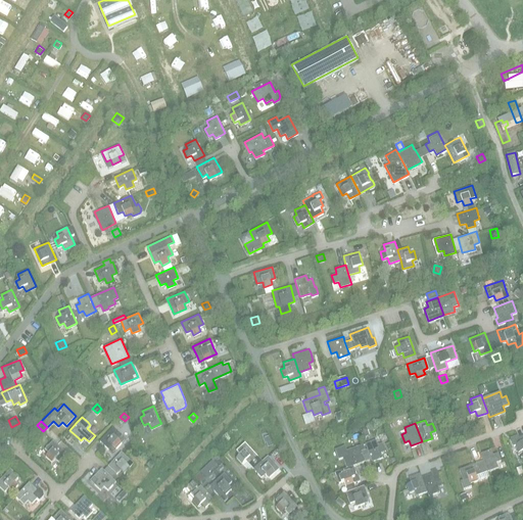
[(360,427),(363,435),(369,433),(366,425),(360,427)]
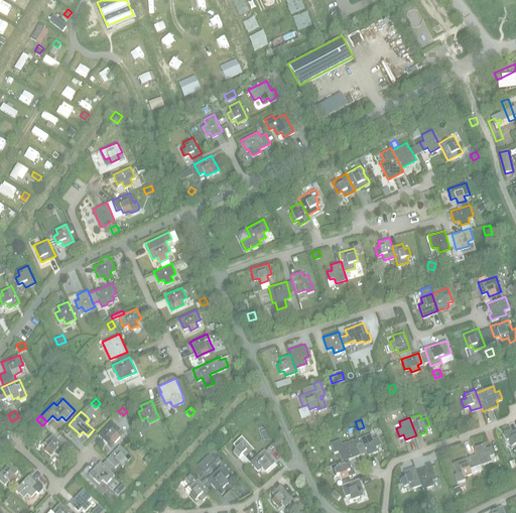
[(112,421),(100,433),(107,441),(110,444),(114,440),(119,434),(122,431),(120,428),(112,421)]
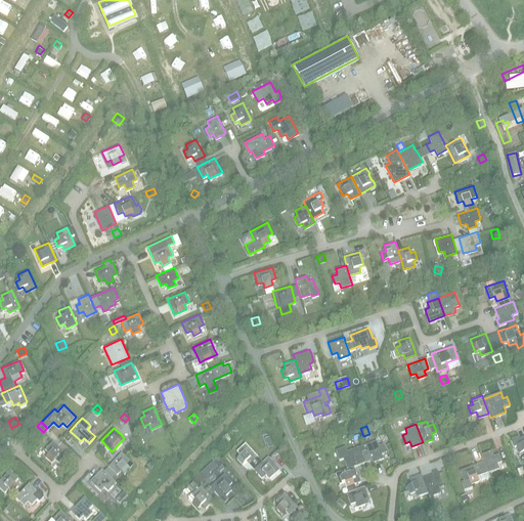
[(517,444),(520,451),(523,448),(523,434),(519,437),(518,435),(513,437),(515,444),(517,444)]
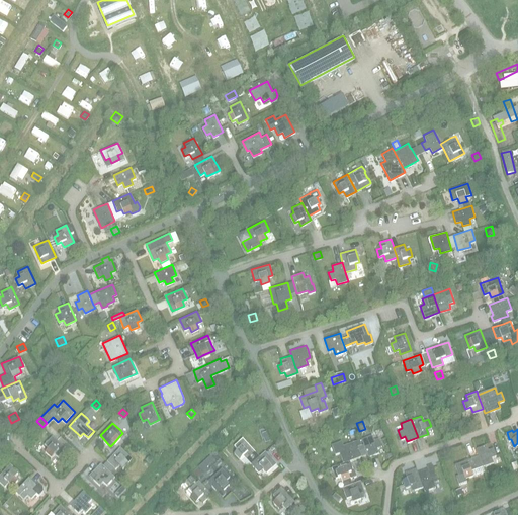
[(378,452),(376,447),(381,445),(378,437),(373,439),(371,434),(361,438),(367,456),(378,452)]
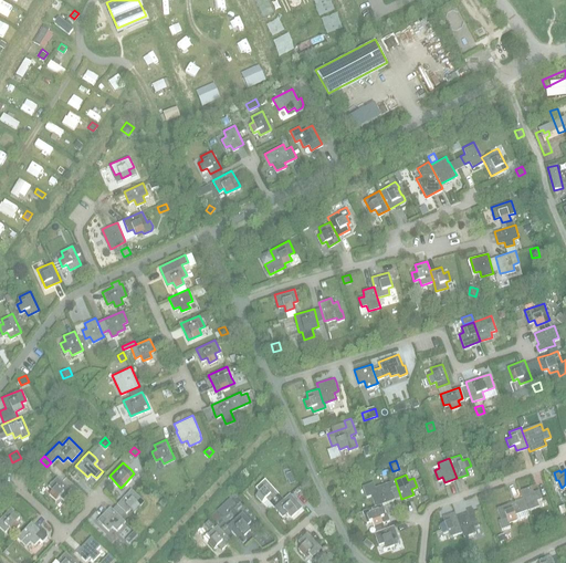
[(50,492),(55,498),(60,494),(64,498),(72,490),(58,476),(49,485),(53,488),(50,492)]
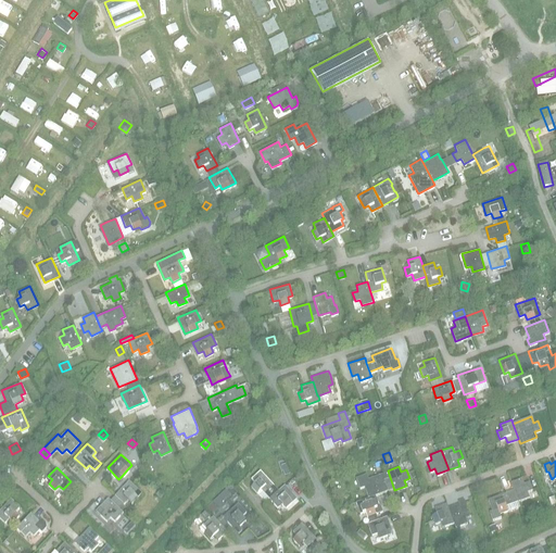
[(266,492),(270,498),(279,490),(261,469),(252,477),(256,482),(252,486),(257,492),(262,489),(266,492)]
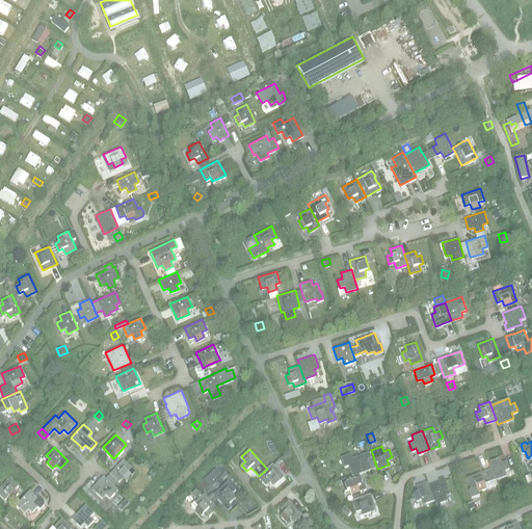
[(350,452),(341,455),(344,466),(349,465),(352,474),(358,472),(371,468),(368,457),(371,455),(369,450),(360,453),(352,456),(350,452)]
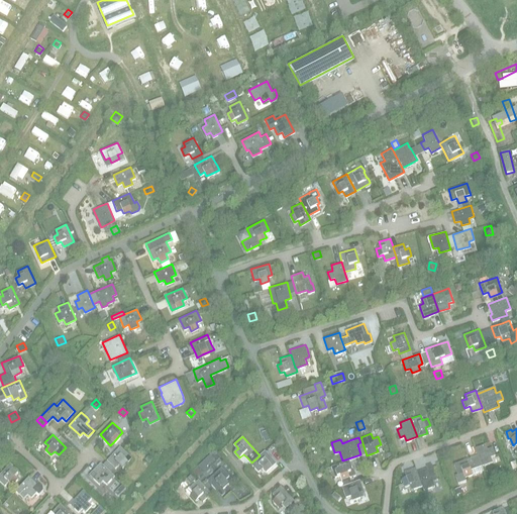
[(485,442),(475,446),(478,453),(481,464),(492,459),(490,455),(495,453),(492,446),(488,447),(485,442)]
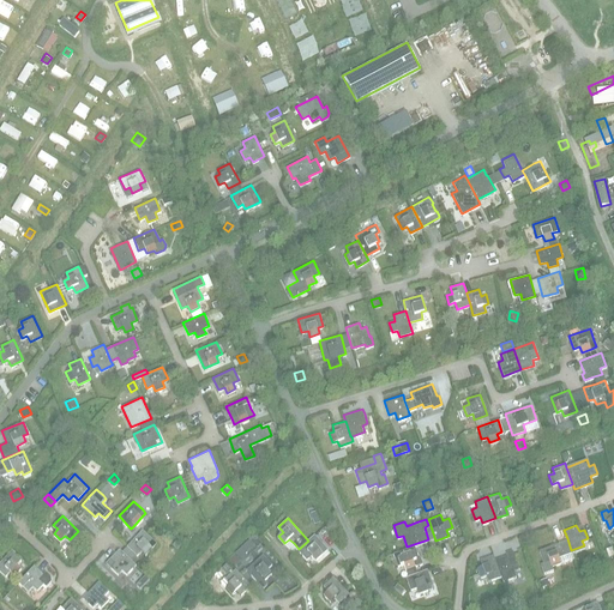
[(143,529),(128,544),(138,554),(142,549),(145,553),(152,545),(156,542),(152,538),(143,529)]
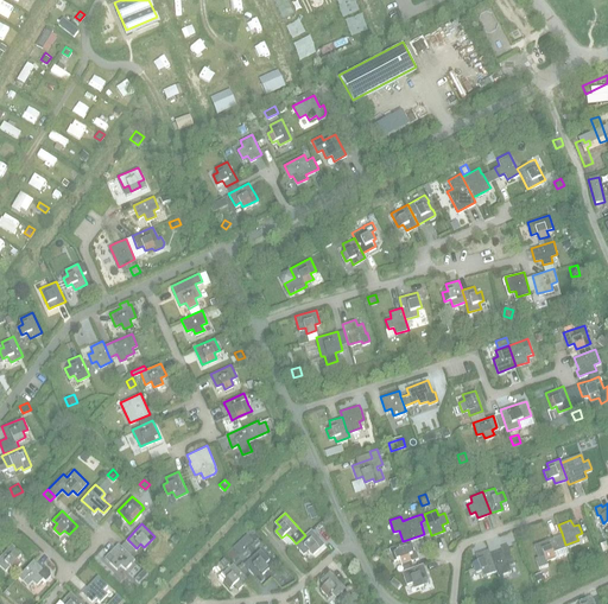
[(305,535),(296,544),(301,548),(299,548),(304,553),(308,550),(312,553),(320,547),(324,542),(321,539),(311,529),(305,535)]
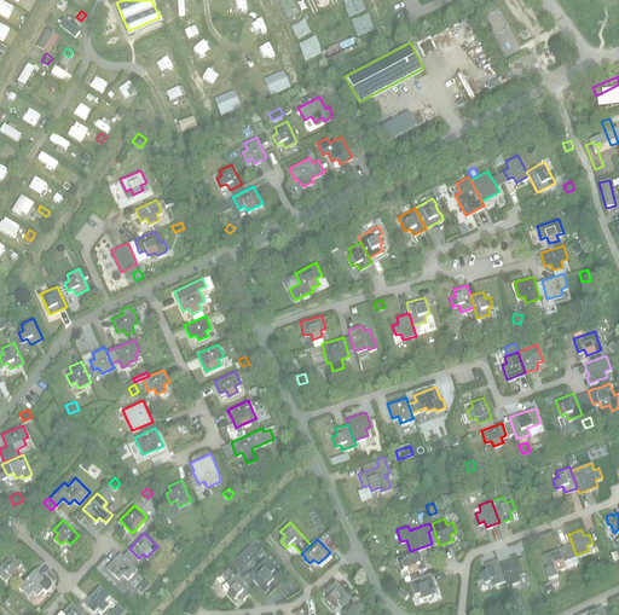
[(563,546),(543,553),(548,566),(544,567),(548,576),(557,573),(556,569),(565,567),(562,561),(568,558),(576,556),(572,543),(563,546)]
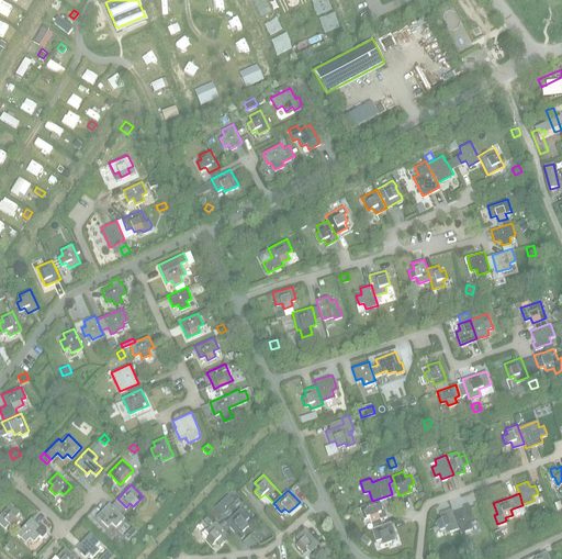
[(372,501),(359,505),(363,517),(370,515),(373,527),(382,524),(380,517),(386,515),(385,510),(383,511),(379,499),(372,501)]
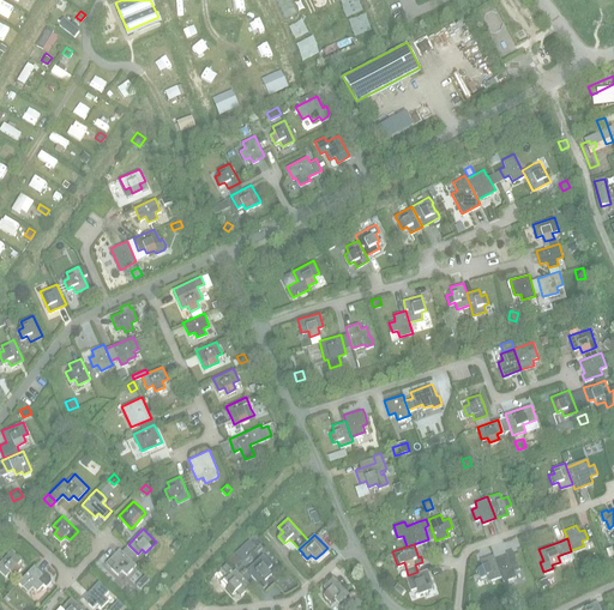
[(240,545),(235,550),(240,556),(245,551),(240,545)]
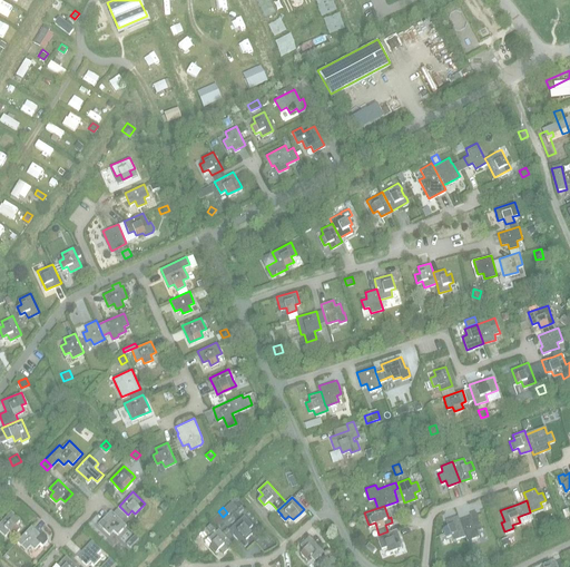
[(102,518),(99,522),(104,526),(109,531),(112,528),(118,531),(126,524),(110,509),(102,518)]
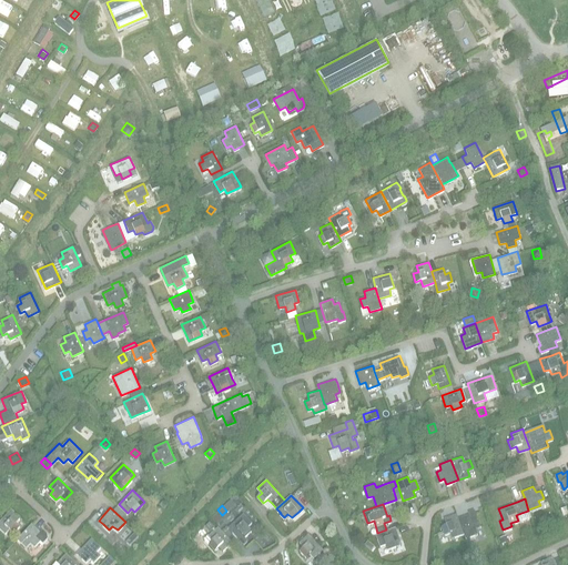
[(17,521),(20,517),(11,508),(0,520),(0,525),(6,532),(10,527),(13,531),(19,524),(17,521)]
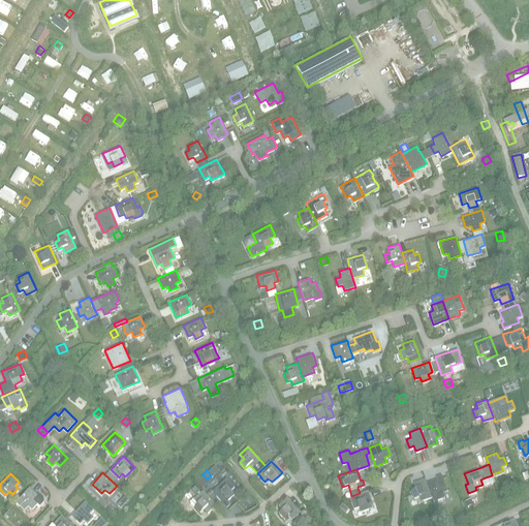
[(427,482),(432,495),(434,499),(444,496),(443,491),(448,490),(442,473),(437,475),(437,477),(427,482)]
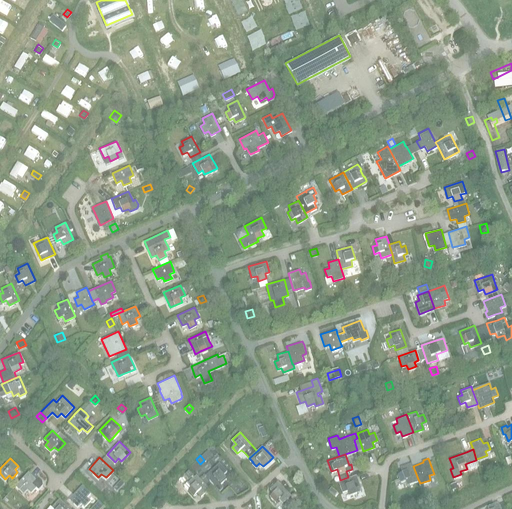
[(225,477),(222,473),(226,470),(219,462),(205,474),(218,489),(222,485),(220,482),(225,477)]
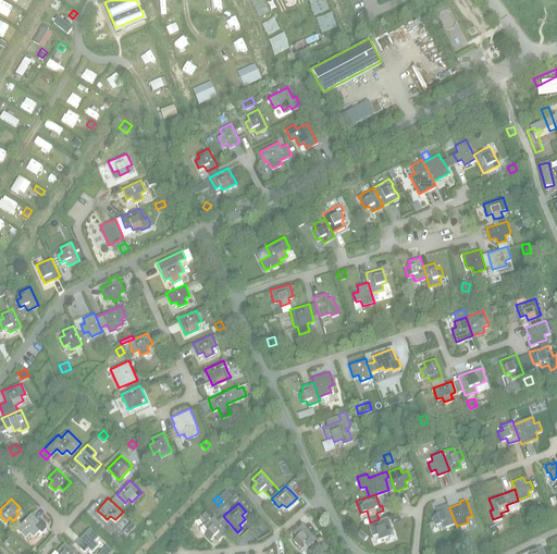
[(443,526),(455,521),(449,507),(447,503),(436,506),(438,513),(432,514),(435,522),(441,520),(443,526)]
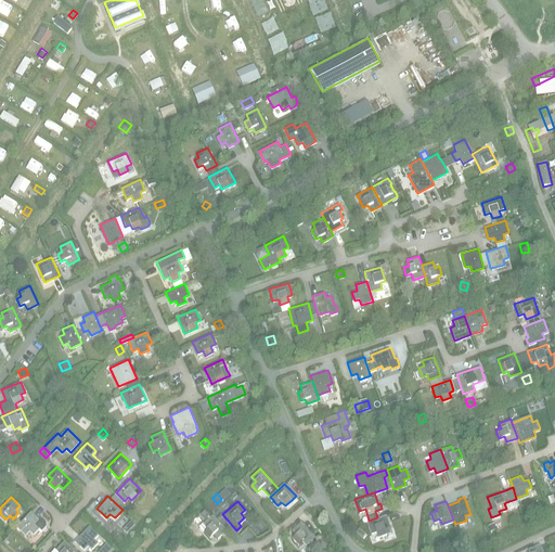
[(17,525),(25,533),(29,529),(33,533),(39,526),(41,528),(46,524),(44,518),(40,515),(39,517),(31,510),(17,525)]
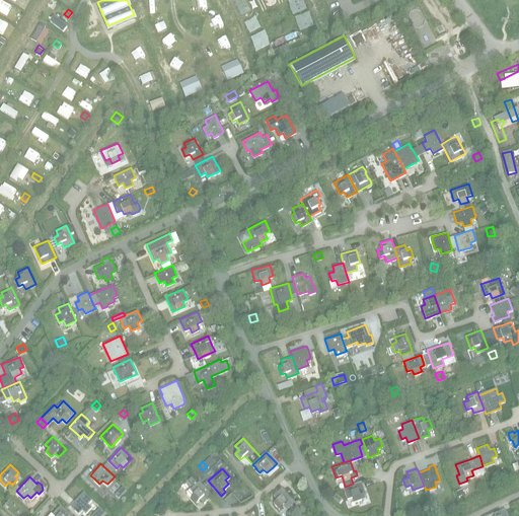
[(208,498),(207,498),(211,494),(199,481),(191,488),(195,492),(191,495),(197,501),(200,498),(204,501),(208,498)]
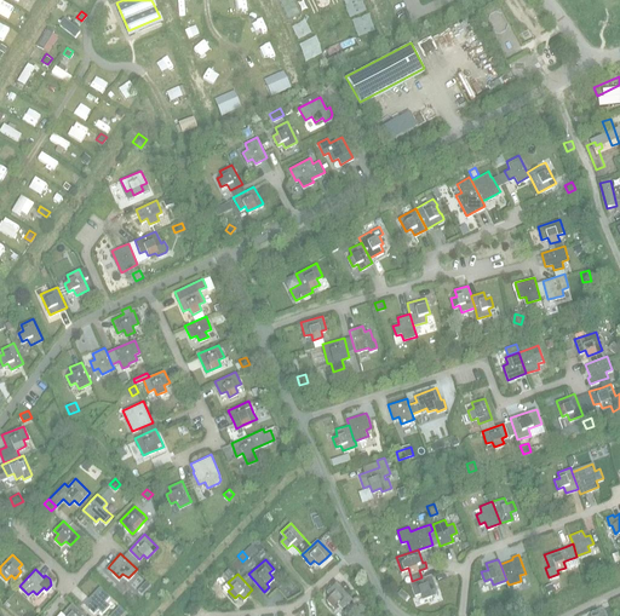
[(412,581),(409,582),(414,594),(420,592),(423,598),(438,592),(431,574),(422,577),(412,581)]
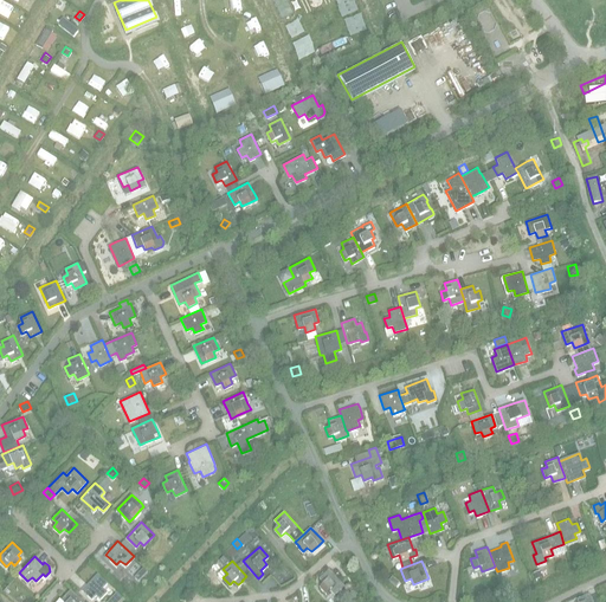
[(320,586),(326,593),(330,589),(334,594),(343,586),(330,569),(326,574),(324,574),(320,577),(324,582),(320,586)]
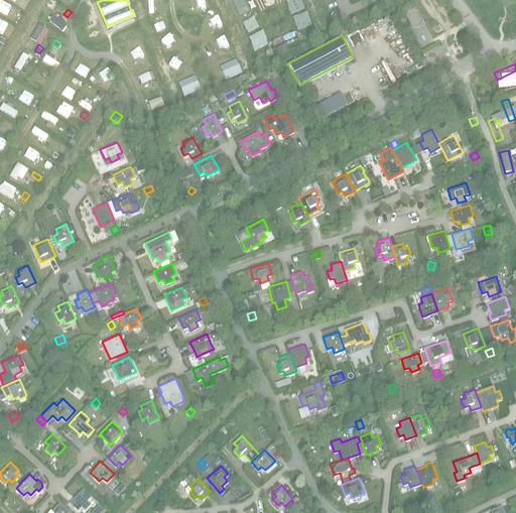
[(70,502),(78,510),(82,505),(86,509),(91,503),(87,500),(90,496),(83,489),(70,502)]
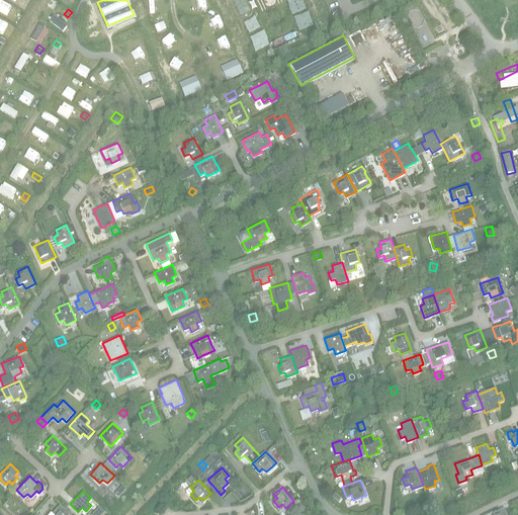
[(437,498),(430,501),(432,508),(439,505),(437,498)]
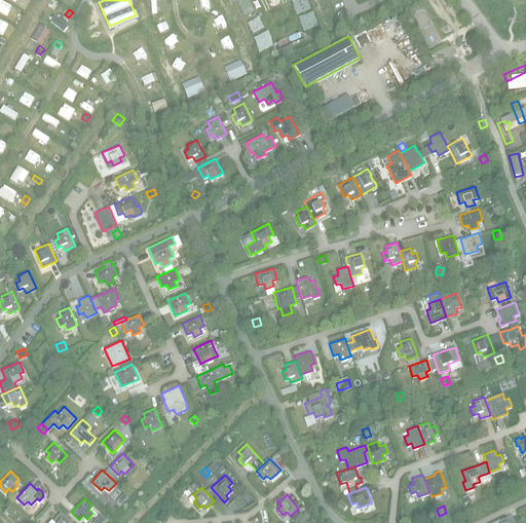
[(72,522),(61,512),(53,520),(57,522),(72,522)]
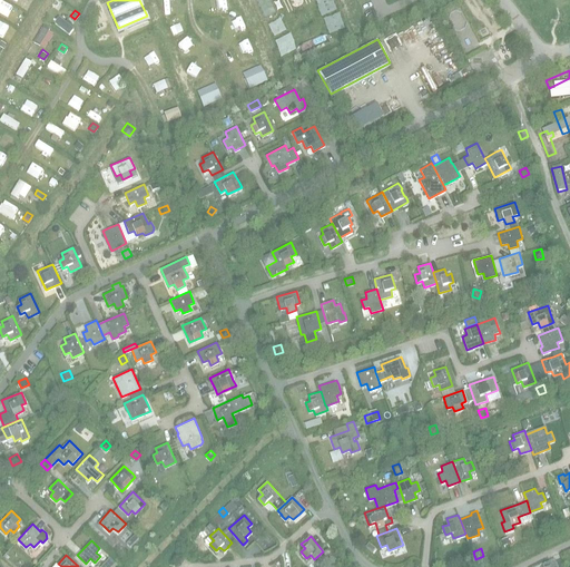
[(110,557),(106,561),(110,566),(115,561),(110,557)]
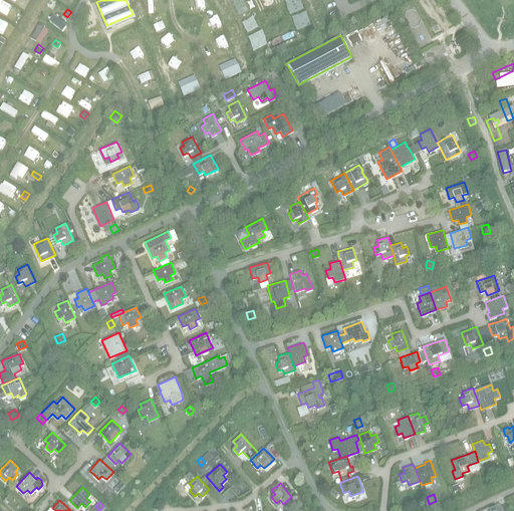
[(491,510),(503,510),(500,502),(490,506),(492,510),(491,510)]
